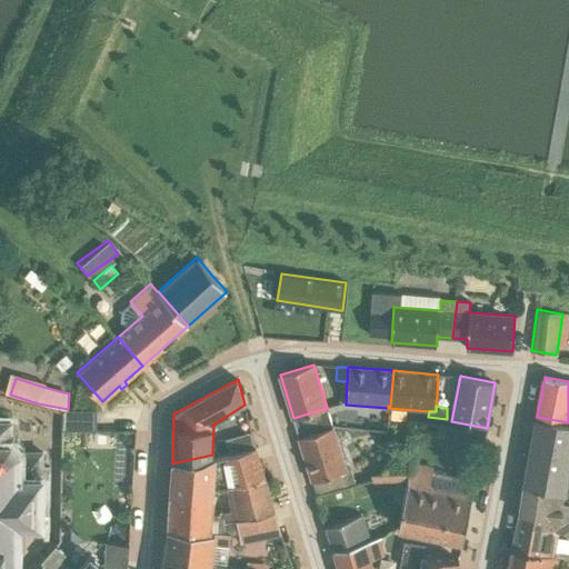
[(298,433),(299,437),(333,427),(327,408),(293,418),(295,422),(298,433)]
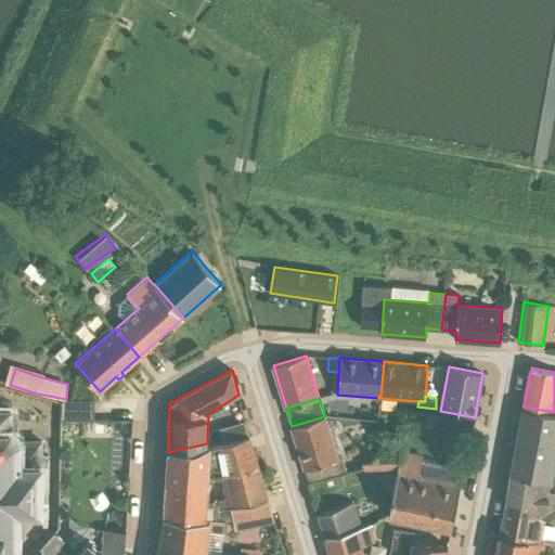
[(94,400),(73,400),(63,400),(63,421),(94,421),(94,400)]
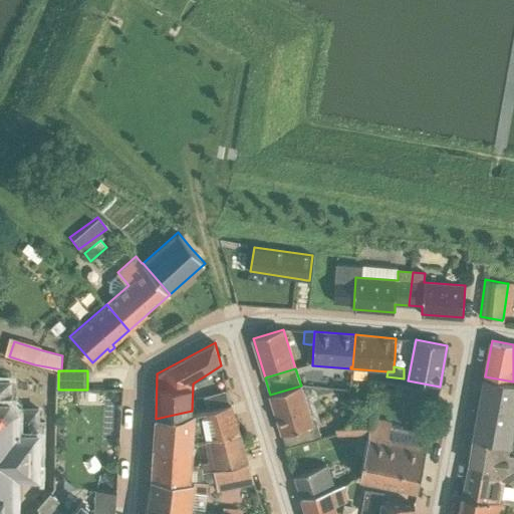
[(473,440),(509,446),(511,446),(513,432),(513,381),(485,376),(473,440)]
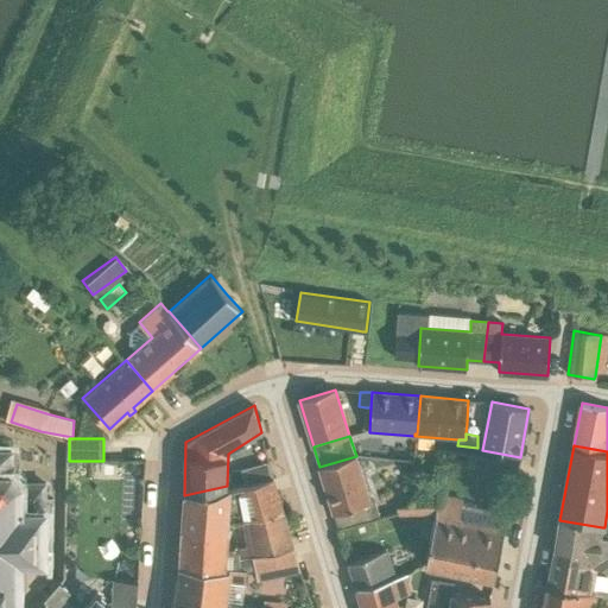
[(21,607),(21,561),(46,561),(46,518),(52,518),(52,498),(45,498),(45,482),(23,482),(12,472),(12,448),(0,447),(0,607),(21,607)]
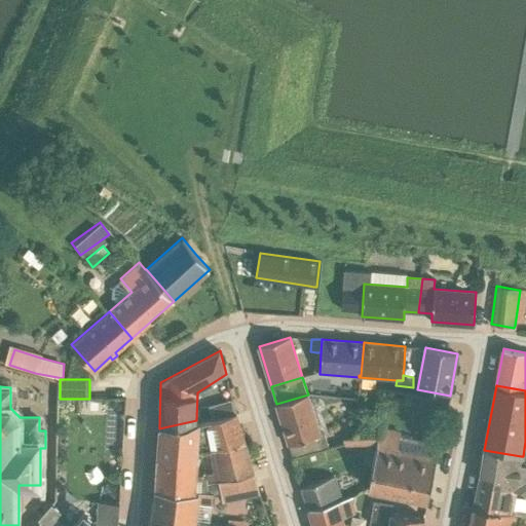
[(276,404),(293,458),(328,448),(323,434),(321,435),(308,395),(276,404)]
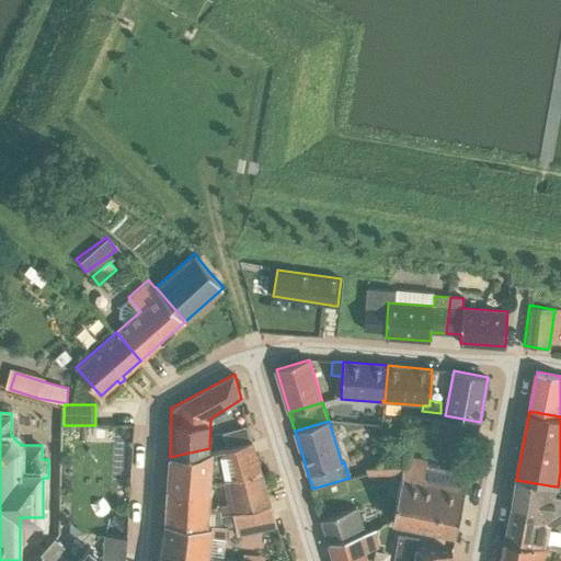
[(477,426),(445,422),(443,439),(474,443),(477,426)]
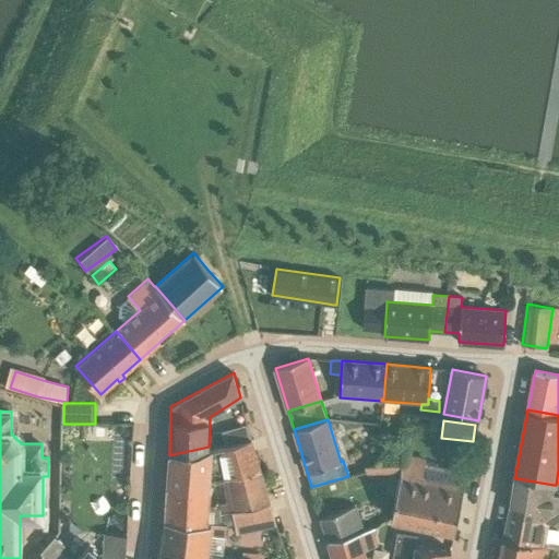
[(210,479),(260,468),(251,438),(209,451),(209,447),(169,455),(167,489),(209,491),(210,479)]
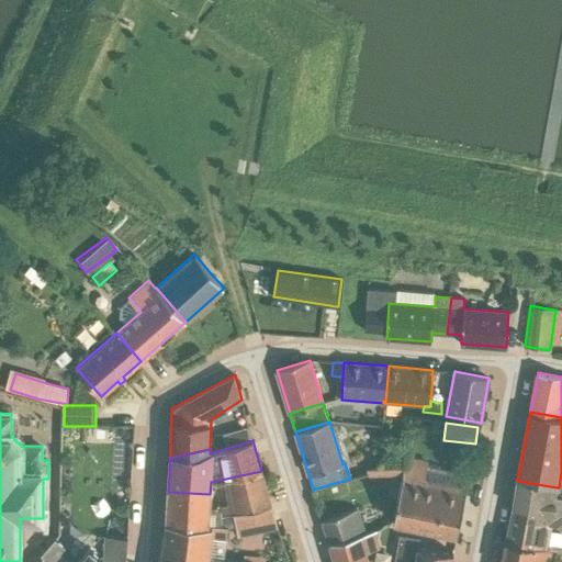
[(458,534),(468,486),(425,478),(429,460),(407,456),(403,479),(402,479),(397,496),(400,497),(394,521),(458,534)]
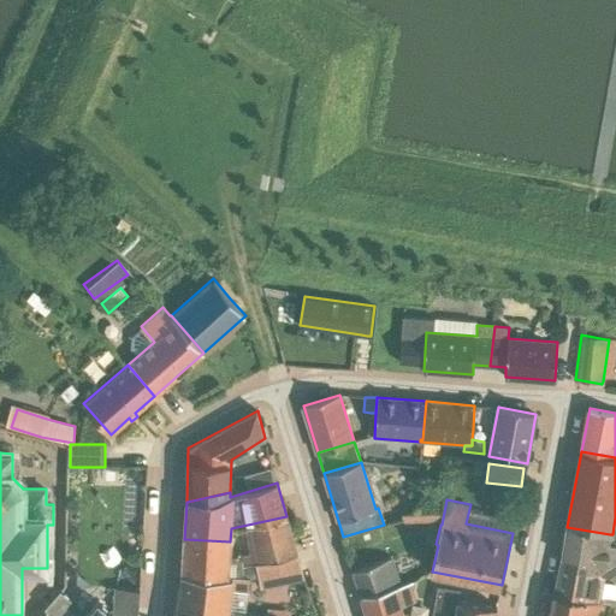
[(230,542),(184,539),(182,573),(244,576),(252,578),(259,576),(261,587),(303,576),(286,516),(231,528),(230,542)]
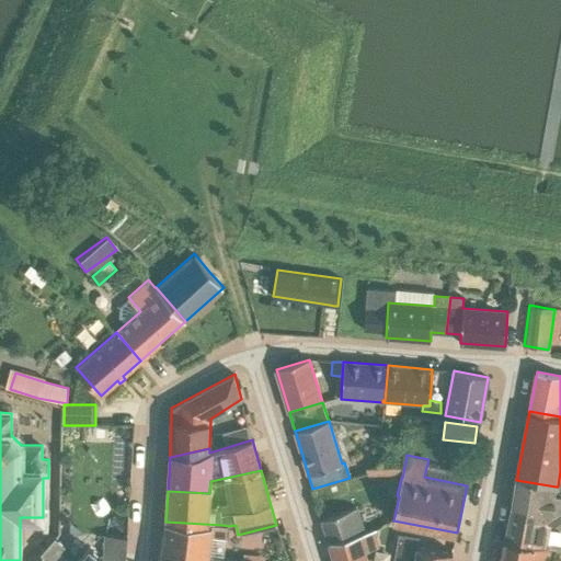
[(560,513),(560,511),(560,499),(553,496),(556,487),(516,480),(512,506),(525,508),(525,514),(550,524),(560,527),(560,513)]
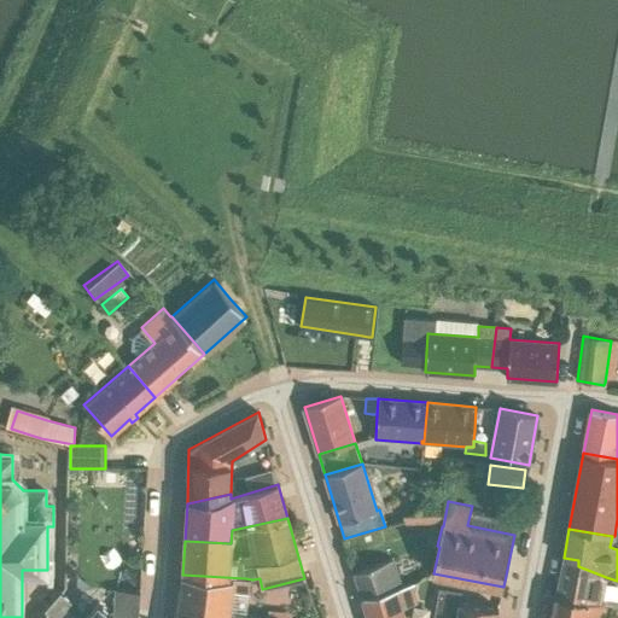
[(600,604),(606,577),(578,566),(578,560),(564,558),(557,598),(600,604)]
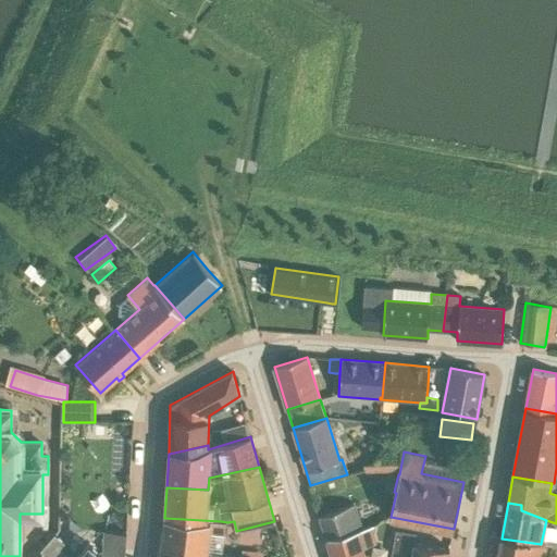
[(327,541),(363,530),(355,504),(320,515),(327,541)]
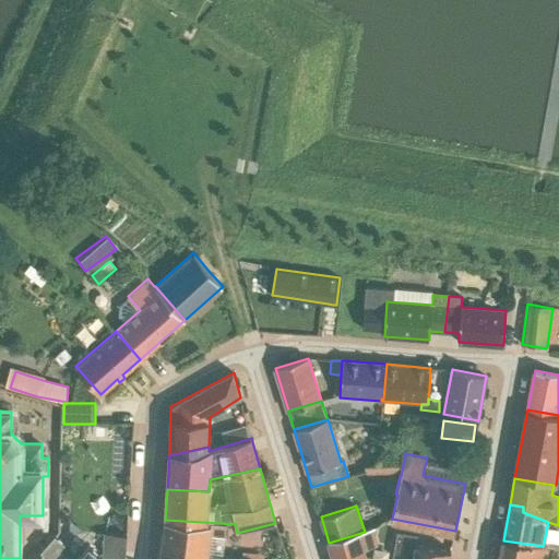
[(228,524),(222,523),(165,520),(161,552),(159,555),(213,558),(213,557),(209,557),(211,535),(224,536),(225,524),(228,524)]
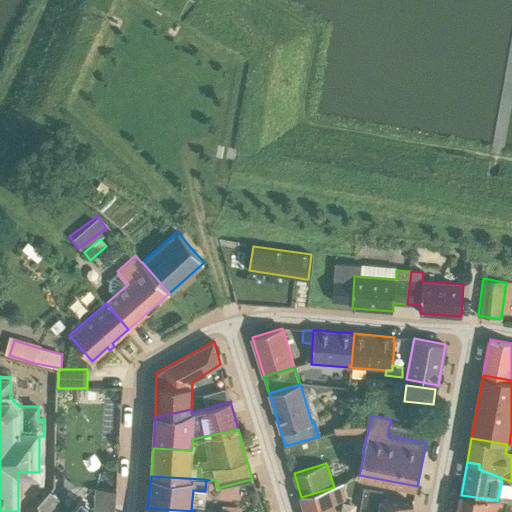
[(334,502),(346,498),(342,484),(334,487),(301,497),(305,511),(307,511),(334,505),(334,502)]
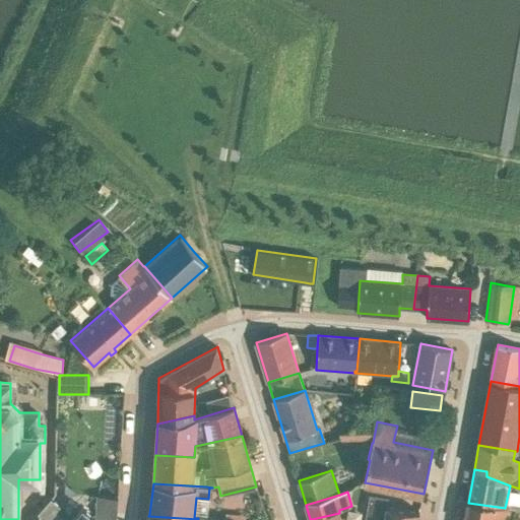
[(116,519),(119,497),(99,496),(94,516),(83,506),(70,519),(66,519),(56,510),(60,506),(51,498),(39,513),(41,514),(36,519),(116,519)]
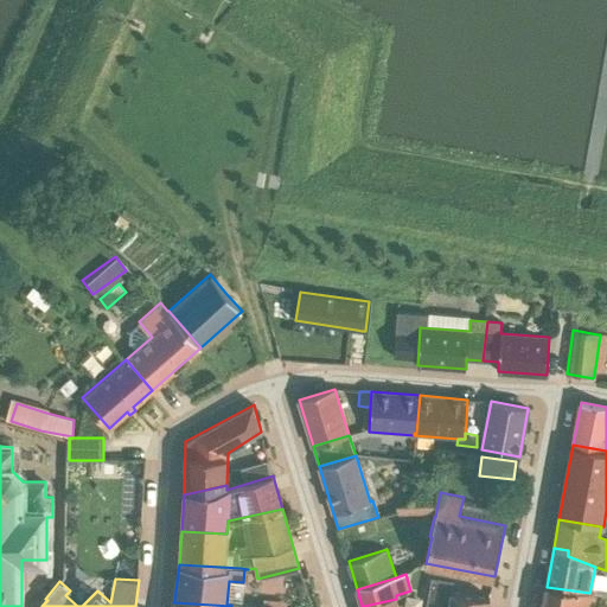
[(487,606),(490,596),(451,589),(453,583),(432,579),(427,605),(441,606),(487,606)]
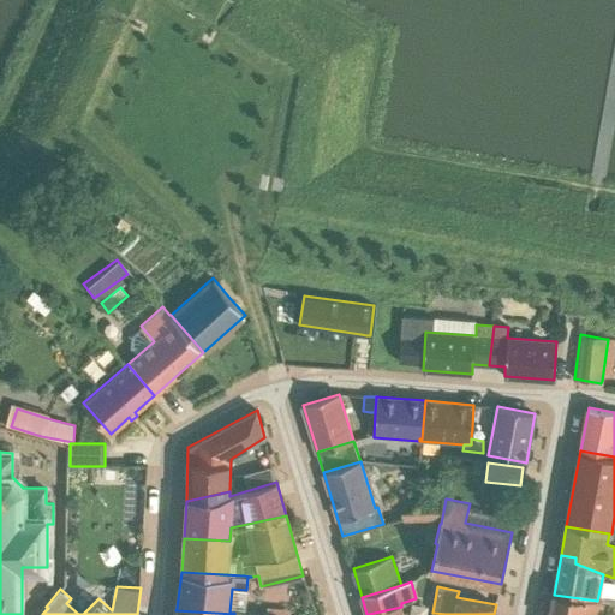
[(614,614),(614,603),(597,601),(554,595),(549,614),(601,614),(603,608),(614,609),(611,614),(614,614)]
